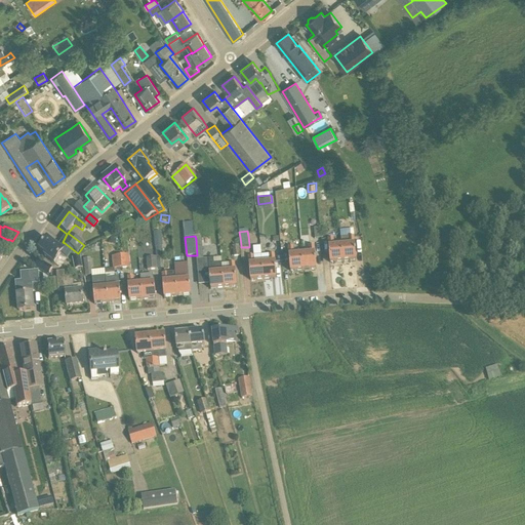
[(341,246),(344,263),(357,260),(355,244),(354,237),(341,238),(341,239),(341,246)]
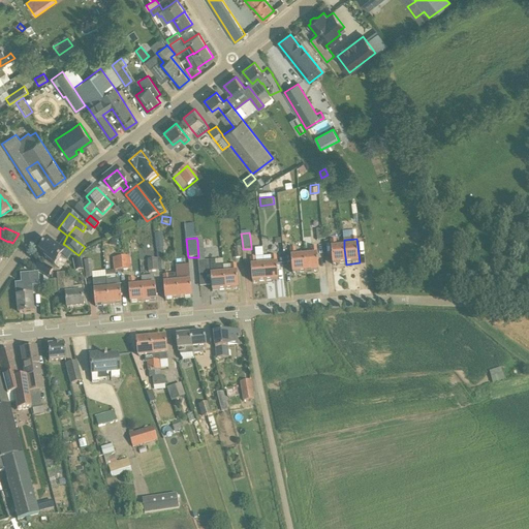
[(74,252),(65,245),(63,244),(62,243),(58,249),(49,241),(39,252),(47,257),(45,258),(55,266),(62,256),(67,260),(74,252)]
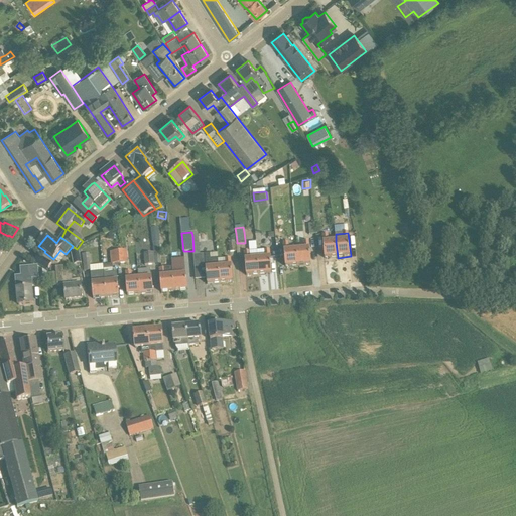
[(219,267),(218,259),(210,260),(210,254),(200,255),(199,235),(197,235),(192,235),(194,251),(195,270),(206,269),(208,285),(221,283),(219,267)]
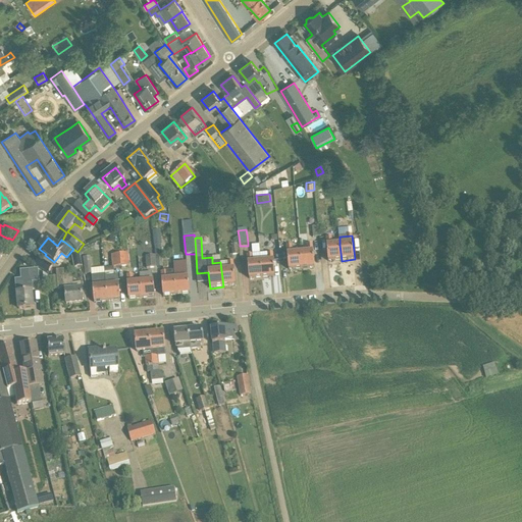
[(342,261),(340,245),(332,245),(331,238),(326,238),(327,246),(328,262),(342,261)]
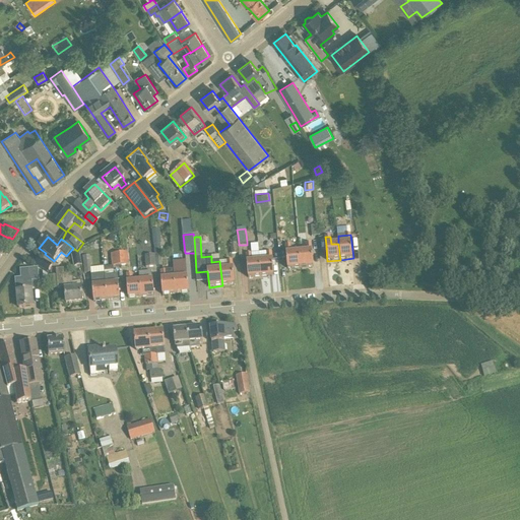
[(300,252),(301,268),(314,267),(312,251),(311,243),(307,244),(307,252),(300,252)]
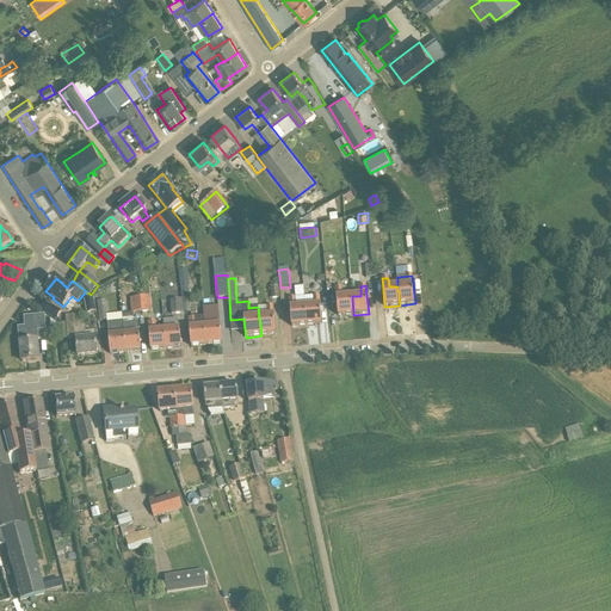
[(281,287),(271,287),(272,300),(282,298),(281,288),(281,287)]
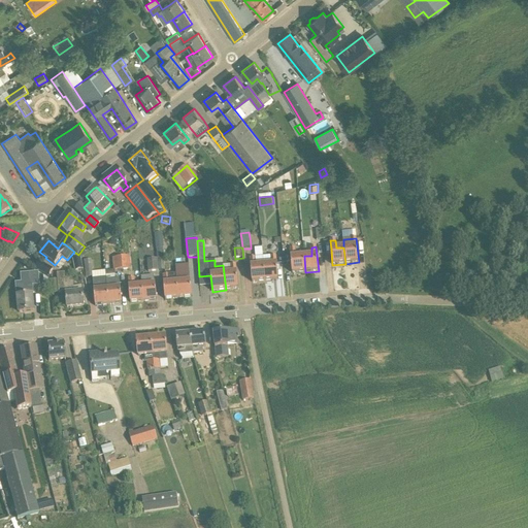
[(304,256),(303,256),(297,257),(296,249),(291,250),(292,257),(291,257),(292,273),(305,272),(304,256)]
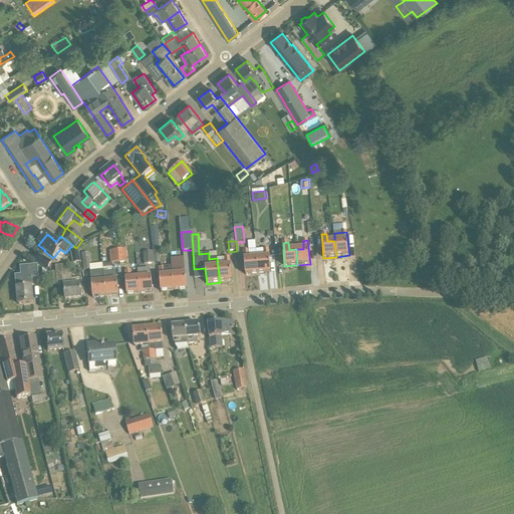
[(257,258),(258,274),(271,273),(269,249),(264,249),(264,257),(257,258)]
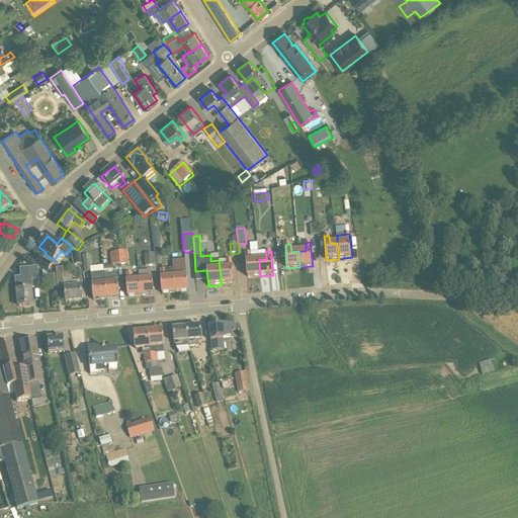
[(119,253),(120,265),(127,264),(127,252),(119,253)]
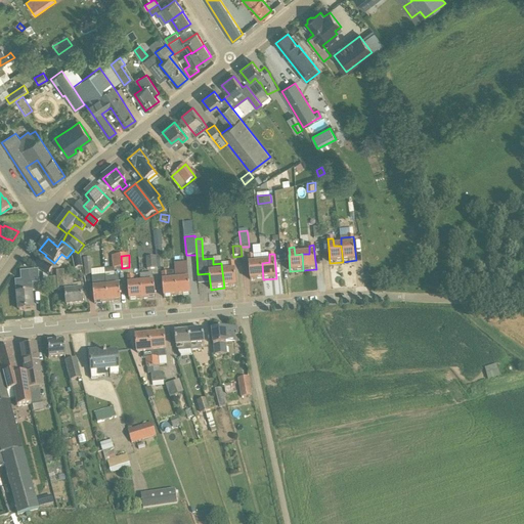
[(115,268),(122,268),(121,256),(112,256),(114,268),(115,268)]
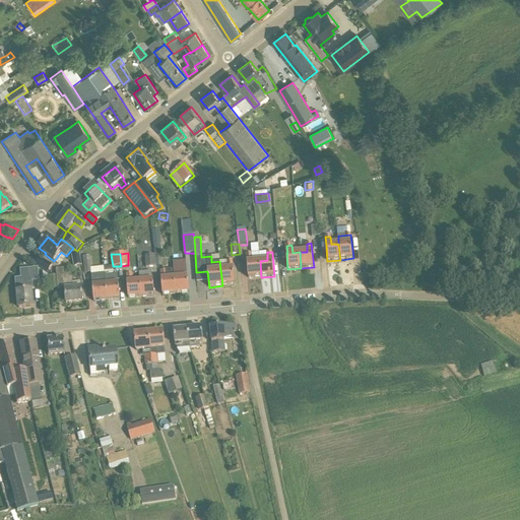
[(260,261),(253,262),(252,254),(247,254),(248,262),(247,262),(249,278),(261,277),(260,261)]
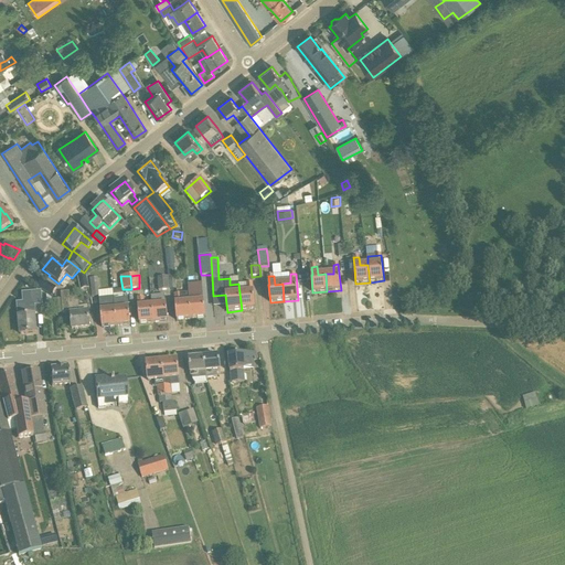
[(87,277),(77,278),(81,290),(89,288),(87,277)]
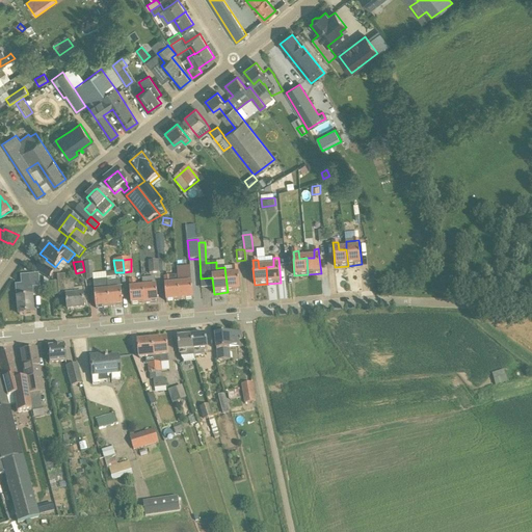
[(159,274),(159,263),(159,261),(149,262),(150,274),(159,274)]
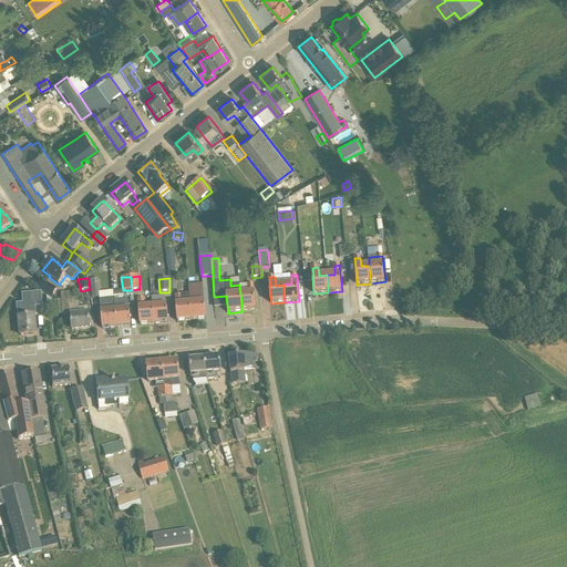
[(99,298),(99,292),(100,292),(99,279),(91,279),(93,299),(99,298)]
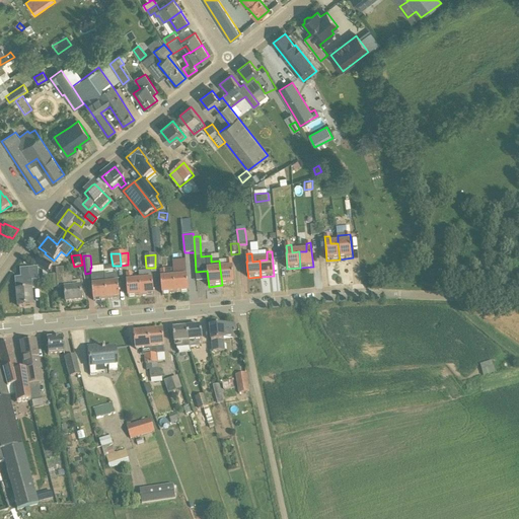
[(52,265),(39,257),(34,265),(48,272),(52,265)]
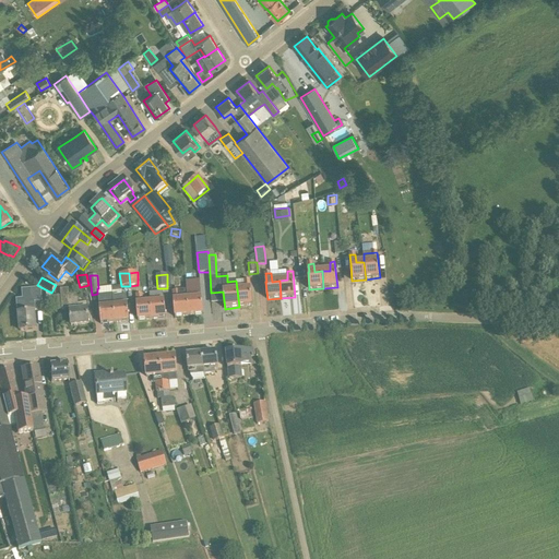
[(251,288),(250,288),(249,280),(244,281),(245,289),(237,289),(239,307),(252,306),(251,288)]
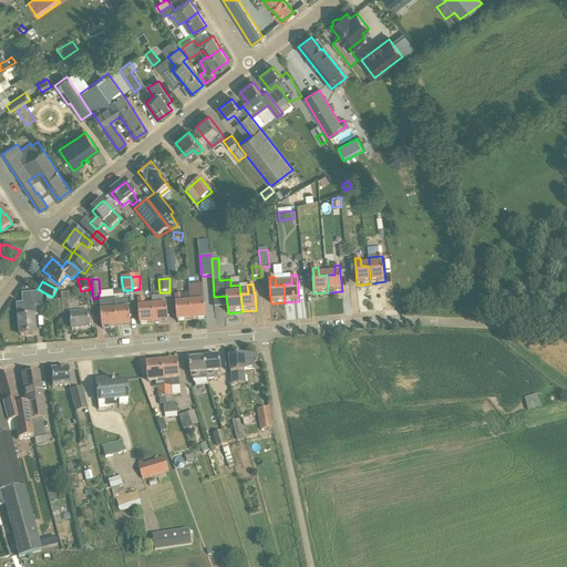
[(125,300),(124,290),(123,290),(113,291),(113,292),(114,298),(114,301),(117,328),(131,327),(130,309),(129,309),(127,300),(125,300)]
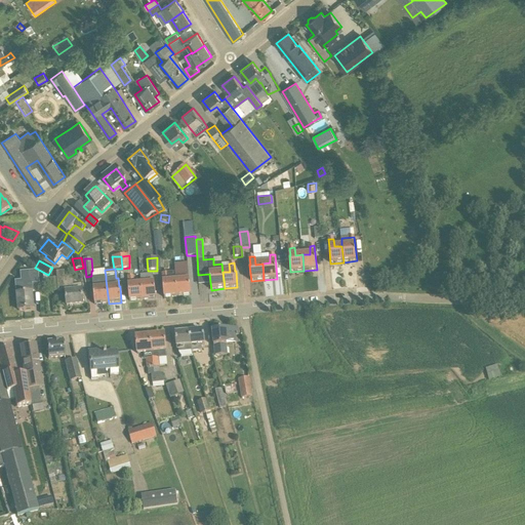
[(73,286),(73,281),(72,277),(65,277),(65,271),(56,272),(57,279),(49,279),(51,292),(58,292),(58,293),(66,293),(67,308),(83,306),(82,285),(73,286)]
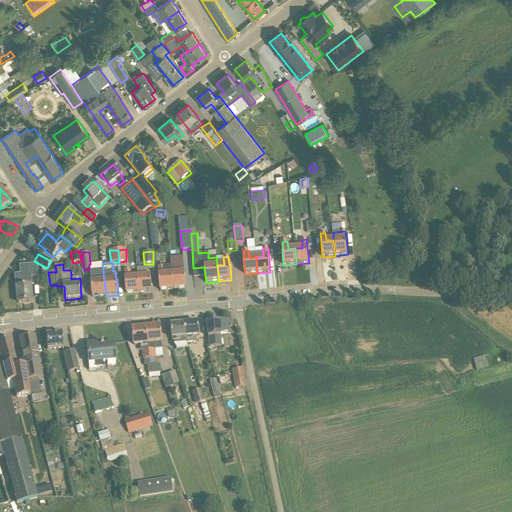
[(171,266),(172,274),(171,274),(173,289),(186,288),(185,272),(184,272),(183,265),(178,265),(171,266)]
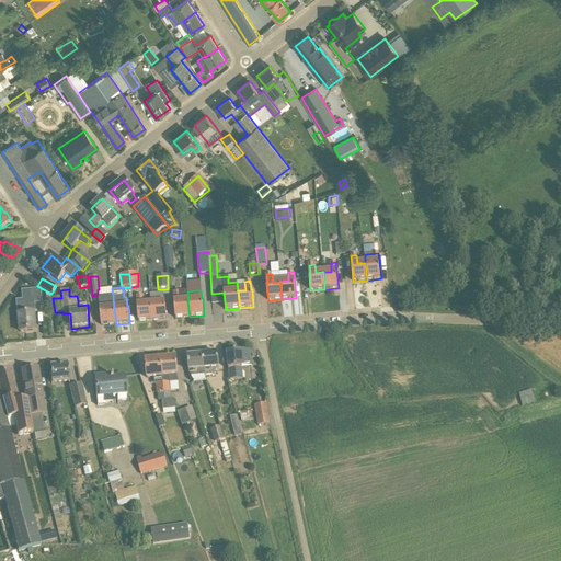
[(189,300),(187,292),(174,293),(174,301),(175,319),(190,317),(187,300),(189,300)]
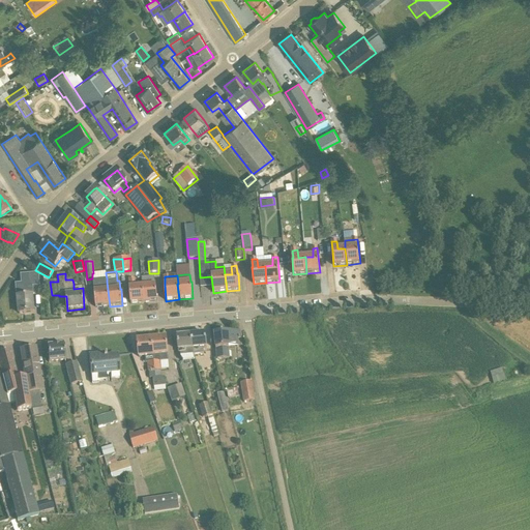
[(154,277),(148,277),(142,278),(143,287),(144,303),(157,301),(156,286),(155,286),(154,277)]
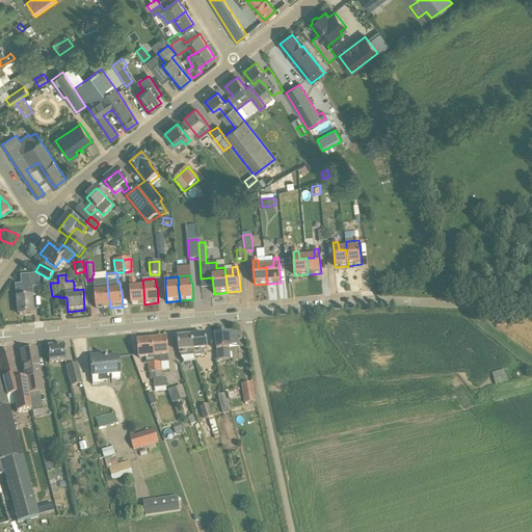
[(107,283),(107,280),(95,281),(96,293),(95,293),(97,309),(110,308),(107,283)]
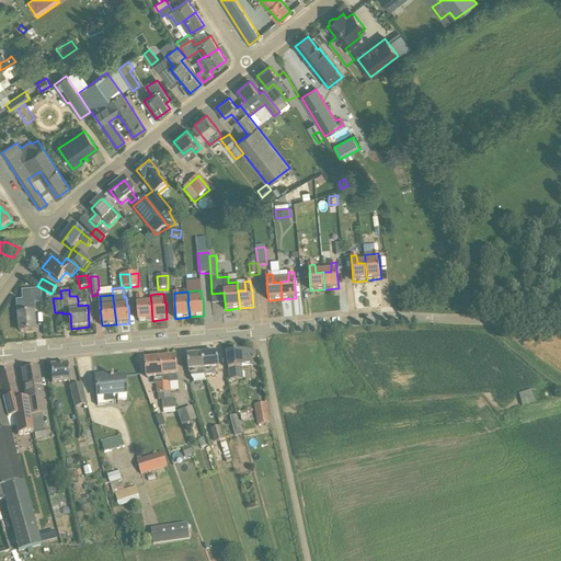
[(151,304),(144,305),(142,296),(136,296),(137,305),(138,322),(152,321),(151,304)]
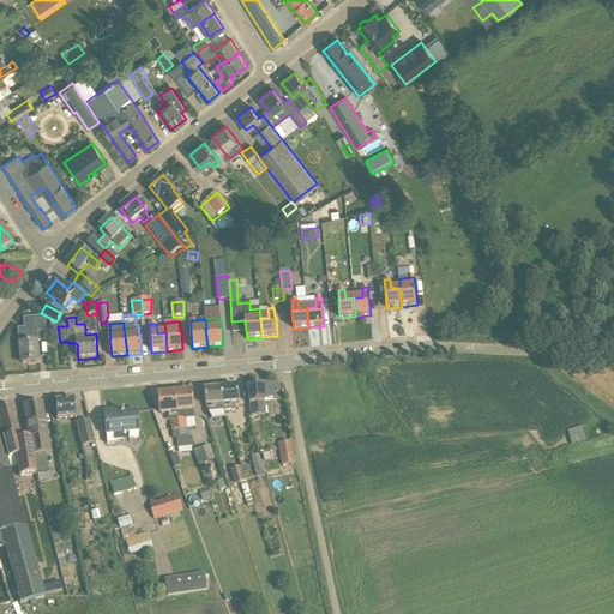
[(40,362),(37,343),(28,344),(28,335),(19,335),(20,348),(22,348),(23,365),(40,362)]
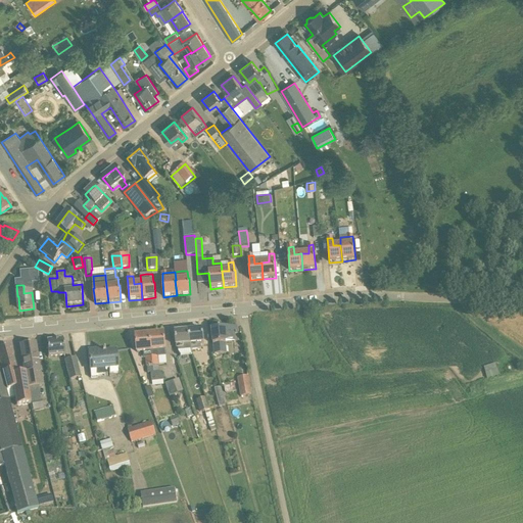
[(235,335),(238,335),(237,327),(211,329),(214,345),(215,354),(227,353),(226,343),(236,342),(235,335)]
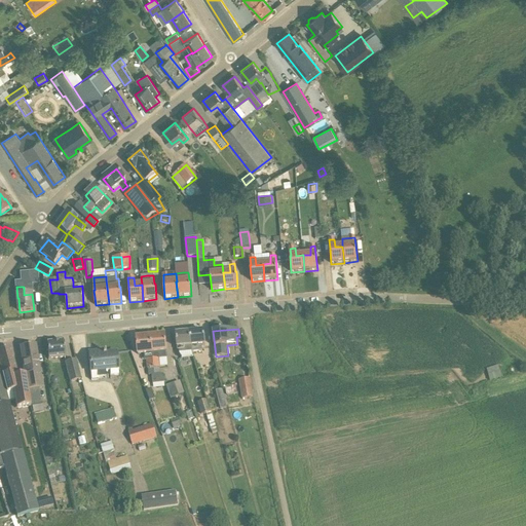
[(190,334),(193,354),(202,353),(202,349),(205,349),(204,332),(190,334)]
